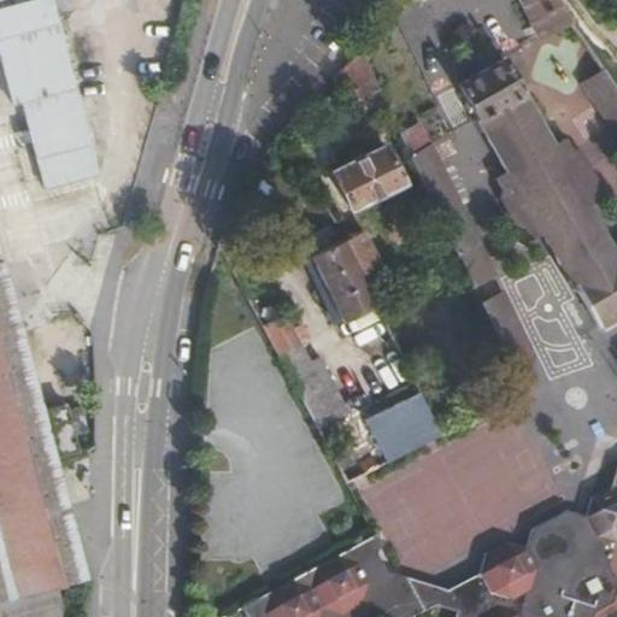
[(119,0),(123,11),(151,3),(150,0),(12,0),(15,4),(0,7),(0,60),(12,105),(21,103),(45,189),(99,175),(52,0),(29,0),(23,3),(22,0),(119,0)]
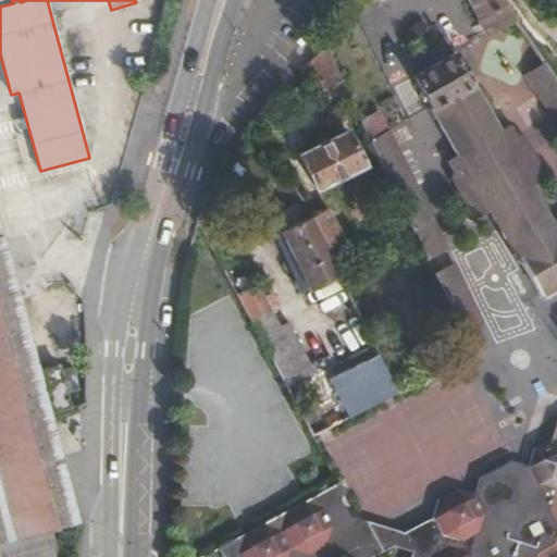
[(516,20),(502,0),(467,0),(469,3),(486,35),(516,20)]
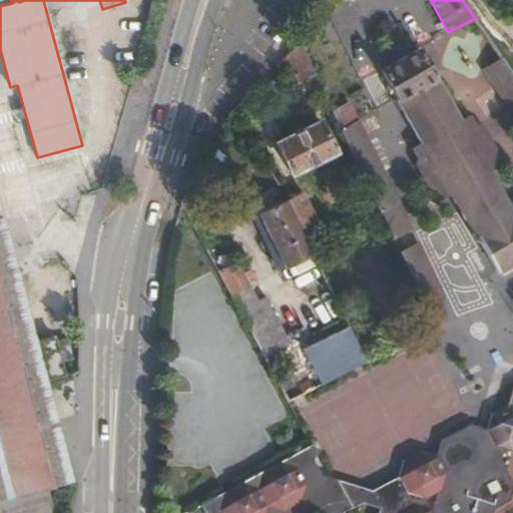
[(320,82),(300,41),(286,56),(298,81),(306,77),(310,86),(320,82)]
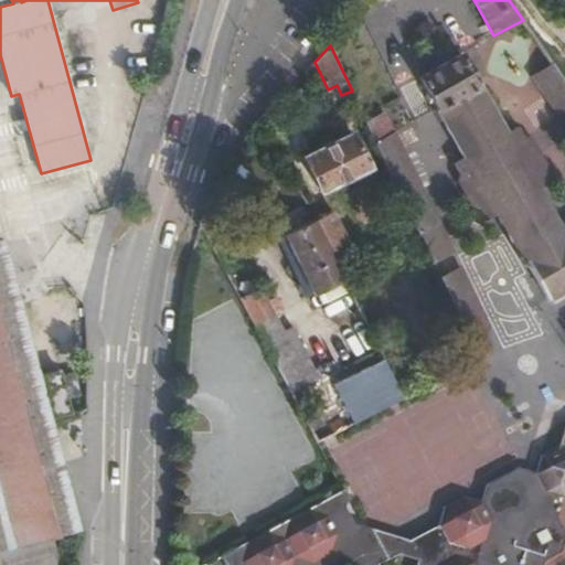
[(564,223),(560,226),(537,189),(550,182),(544,171),(545,164),(531,139),(524,137),(519,126),(505,132),(505,131),(461,54),(419,77),(465,157),(454,163),(459,174),(458,181),(472,206),(479,209),(486,220),(498,213),(547,299),(564,289),(564,223)]
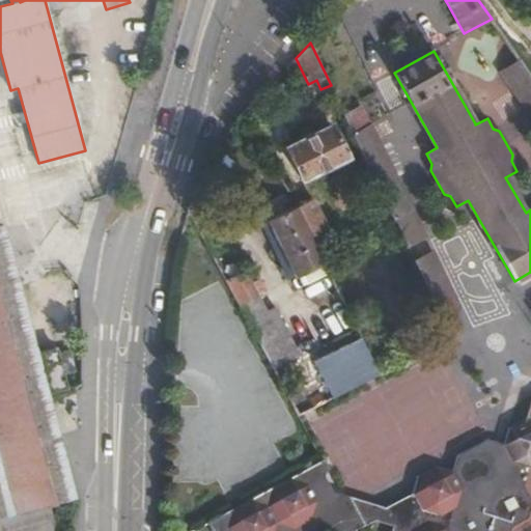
[(530,78),(518,59),(498,72),(530,120),(530,78)]
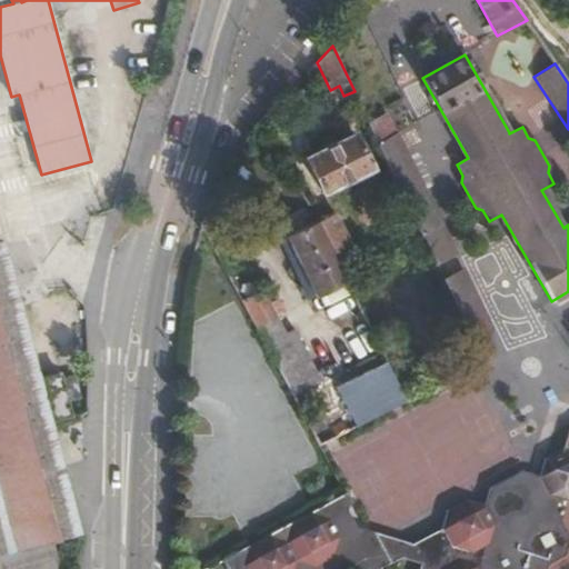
[(339,86),(330,90),(336,100),(343,96),(339,86)]
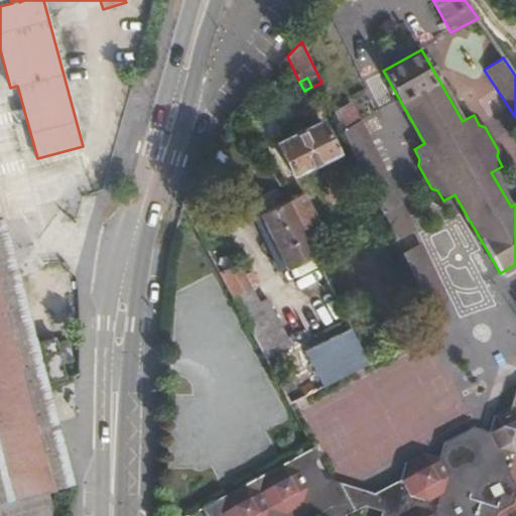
[(350,102),(332,111),(342,131),(372,195),(396,240),(412,231),(360,120),(358,121),(350,102)]
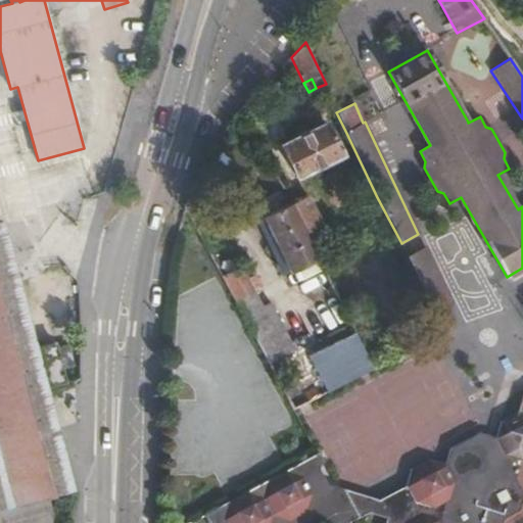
[(326,123),(280,145),(296,178),(341,154),(326,123)]
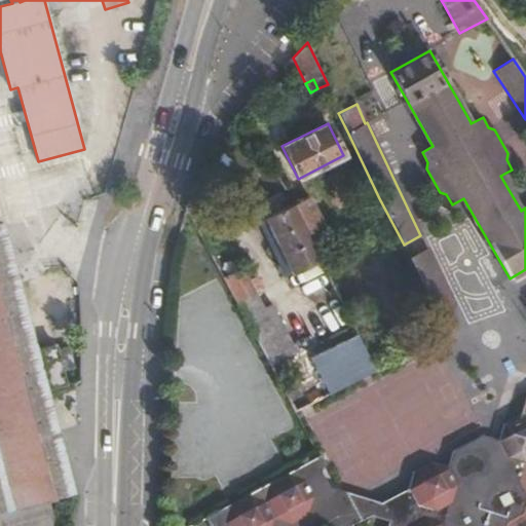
[(309,195),(293,204),(312,241),(329,233),(309,195)]
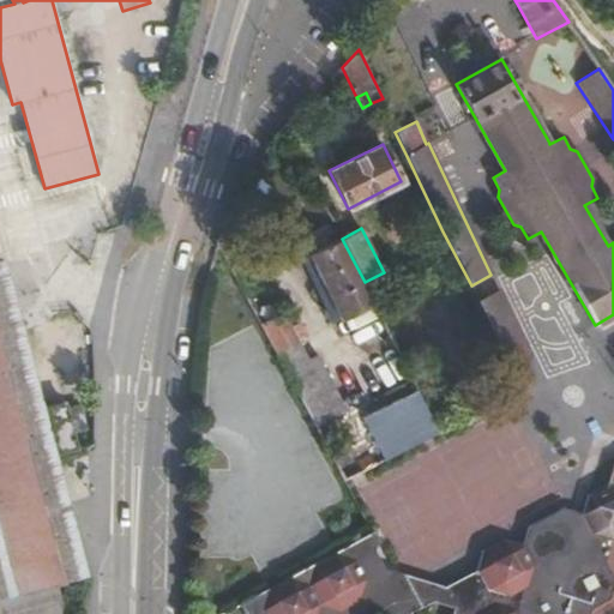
[(365,282),(342,239),(308,254),(341,318),(374,301),(365,282)]
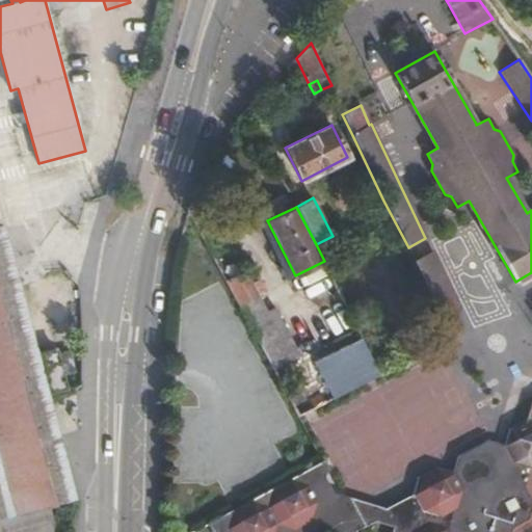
[(295,275),(267,220),(255,227),(283,283),(295,275)]
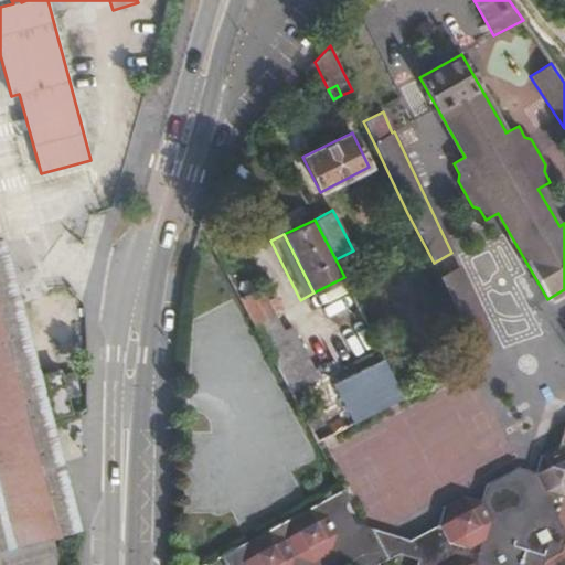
[(0,564),(59,564),(52,536),(78,529),(49,418),(71,413),(59,369),(38,374),(0,236),(0,564)]
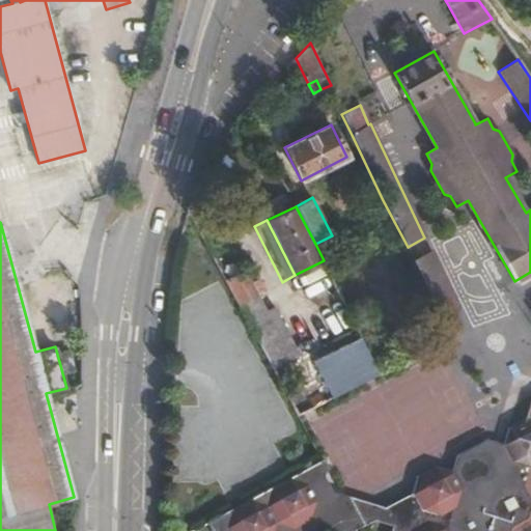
[(431,251),(414,260),(443,319),(460,311),(431,251)]
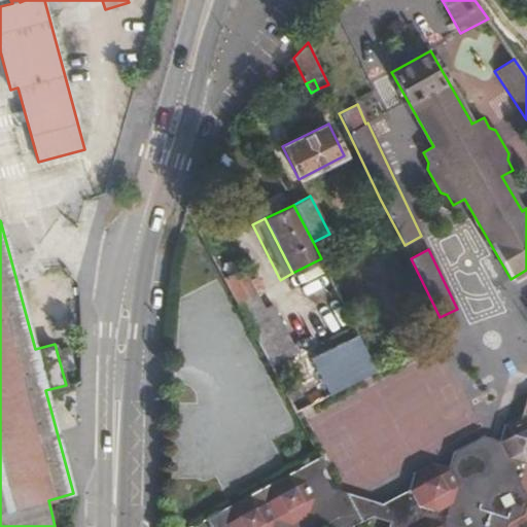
[(243,267),(222,278),(271,366),(297,352),(272,305),(266,308),(256,291),(262,287),(256,276),(250,280),(243,267)]
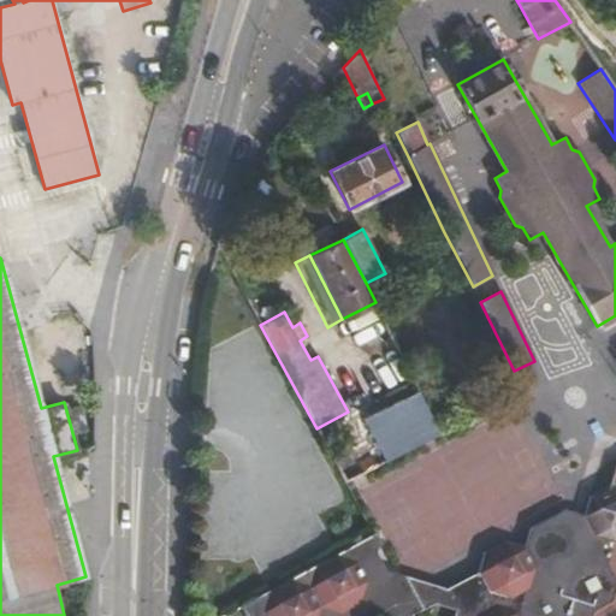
[(440,434),(418,392),(363,419),(386,462),(440,434)]
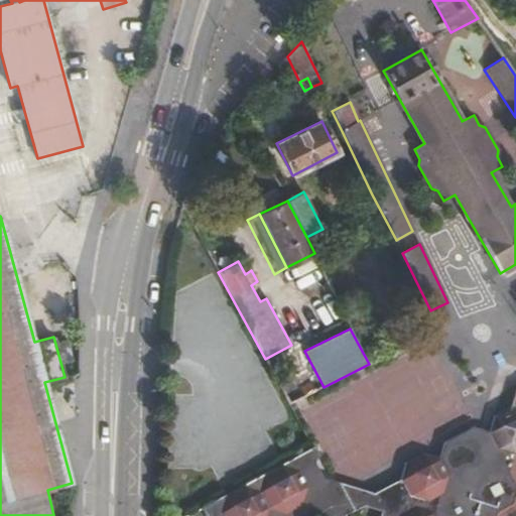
[(222,361),(190,378),(204,402),(194,407),(191,416),(197,425),(206,428),(215,444),(253,424),(233,389),(236,387),(222,361)]
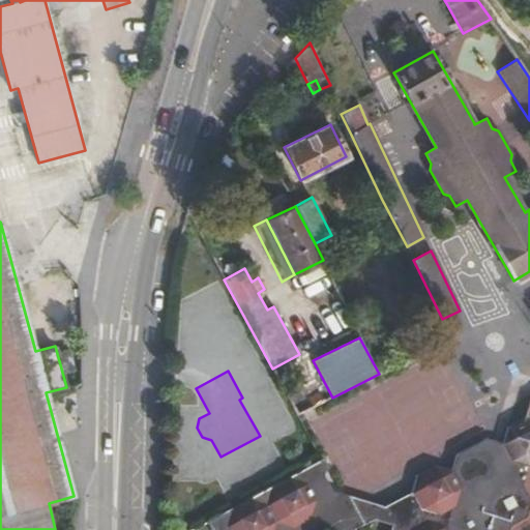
[(297,416),(287,396),(272,404),(283,424),(298,417),(297,416)]
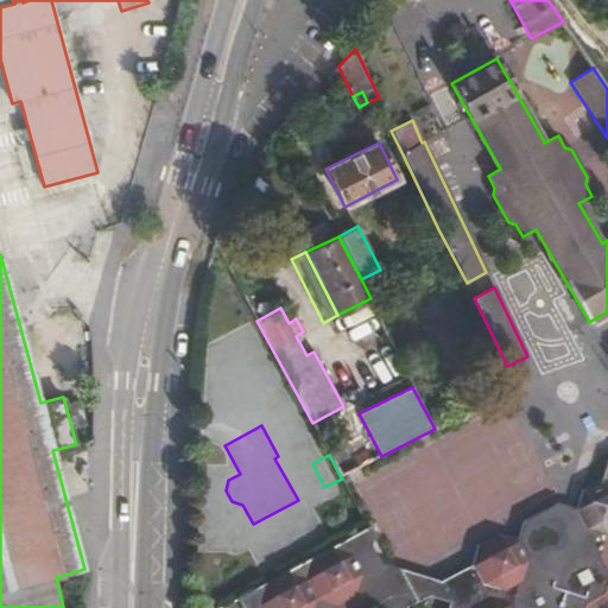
[(576,507),(607,572),(607,457),(607,458),(601,479),(582,489),(576,507)]
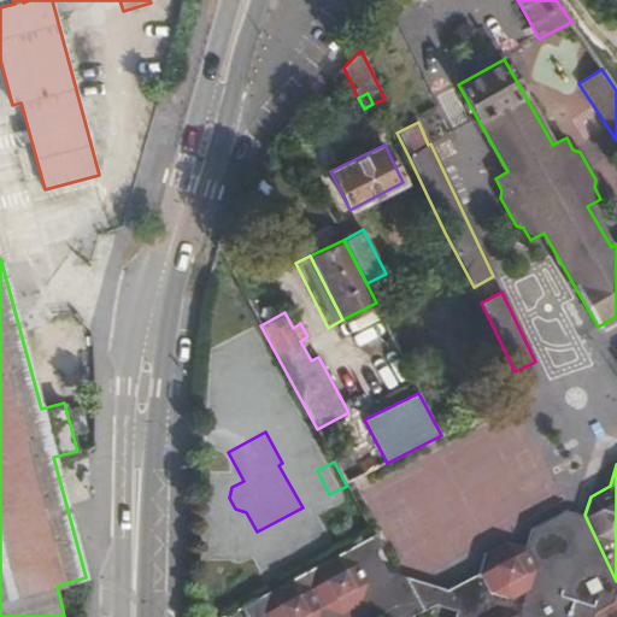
[(616,616),(616,581),(585,515),(585,517),(565,512),(532,529),(526,550),(505,542),(486,553),(480,575),(486,587),(481,601),(460,595),(450,601),(456,612),(453,616),(616,616)]
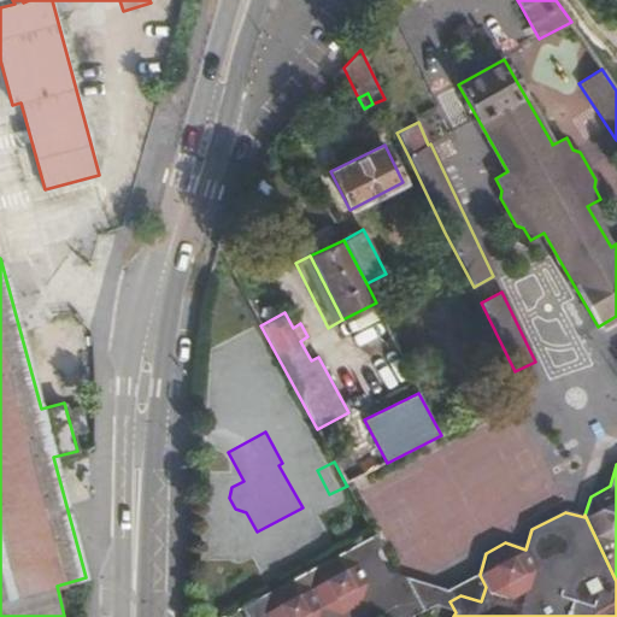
[(413,616),(418,615),(411,601),(388,613),(360,605),(380,594),(386,573),(372,569),(376,554),(378,545),(374,536),(241,609),(245,616),(413,616)]
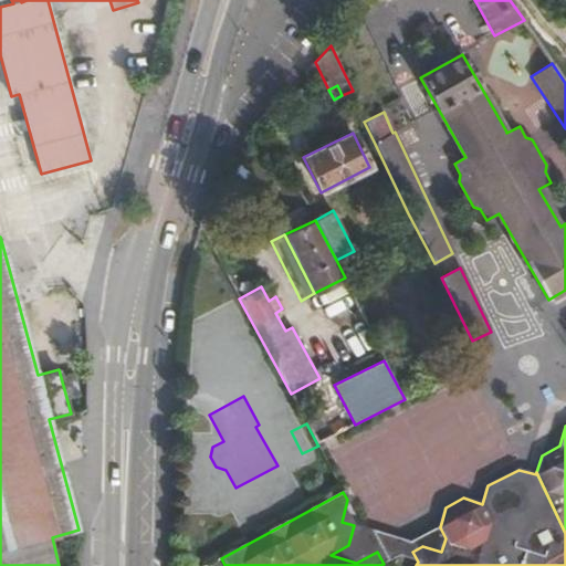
[(342,522),(354,525),(345,509),(342,522)]
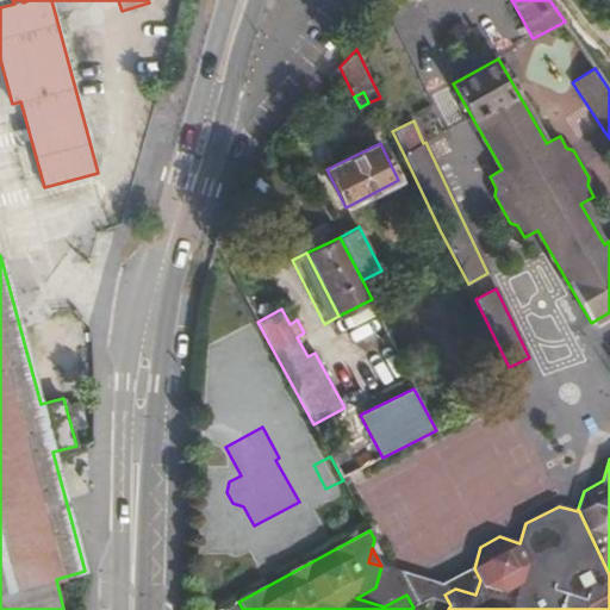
[(406,595),(392,570),(381,566),(375,587),(356,598),(384,607),(406,595)]
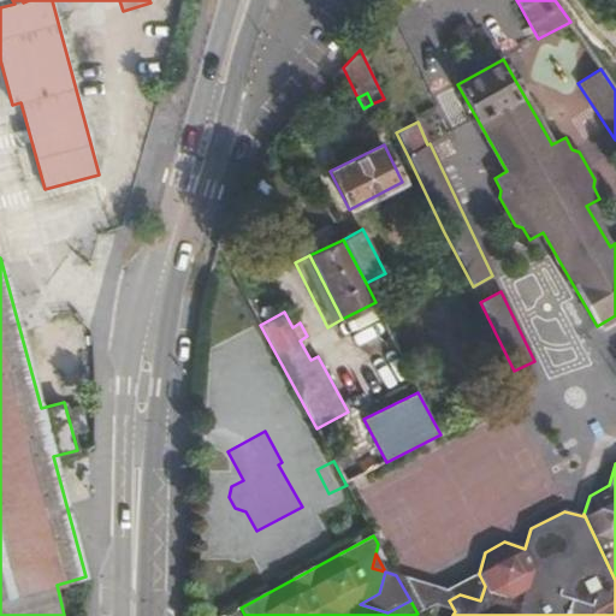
[(434,604),(455,611),(449,600),(460,594),(480,600),(485,586),(479,574),(446,591),(396,575),(410,600),(414,598),(434,604)]
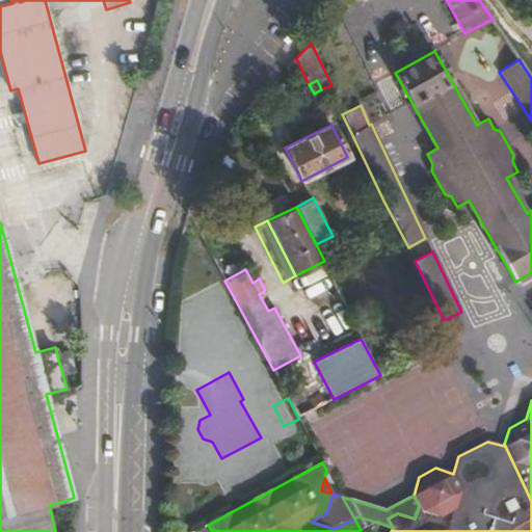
[(354,519),(361,530),(375,522),(357,516),(354,519)]
